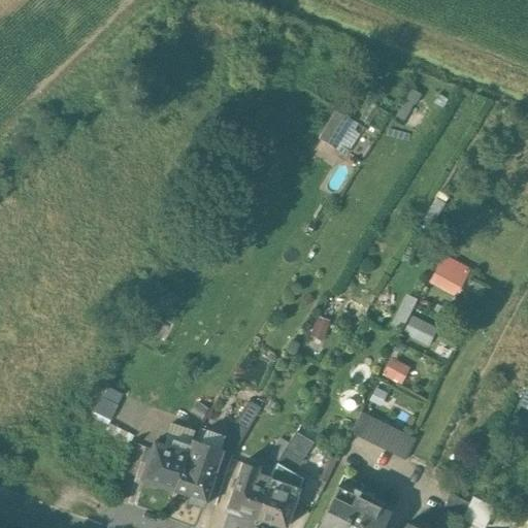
[(403,99),(391,119),(402,125),(415,105),(403,99)]
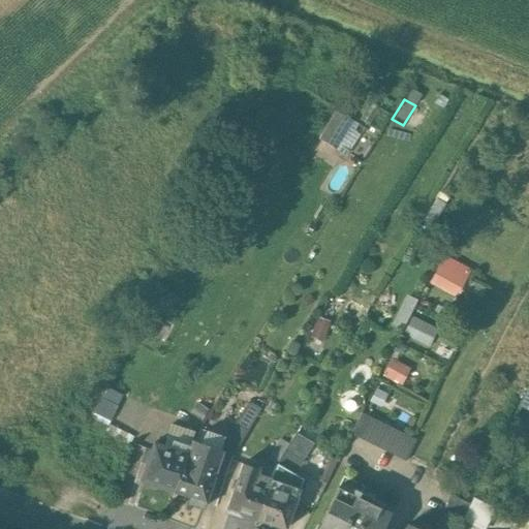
[(345,153),(363,125),(337,109),(318,136),(345,153)]
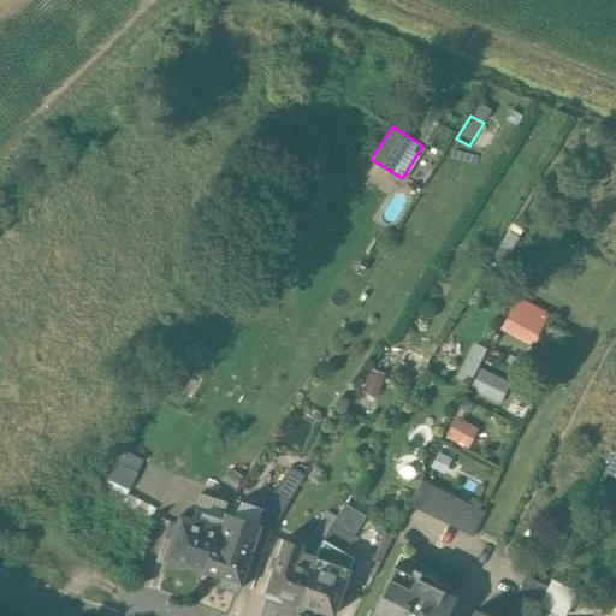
[(549,313),(516,295),(498,326),(531,345),(549,313)]
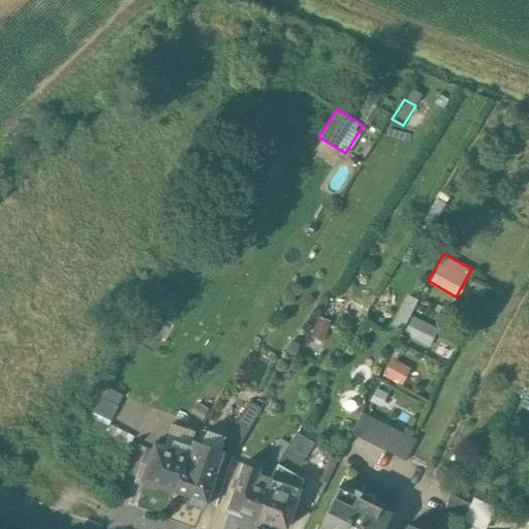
[(429,345),(438,327),(413,315),(404,334),(429,345)]
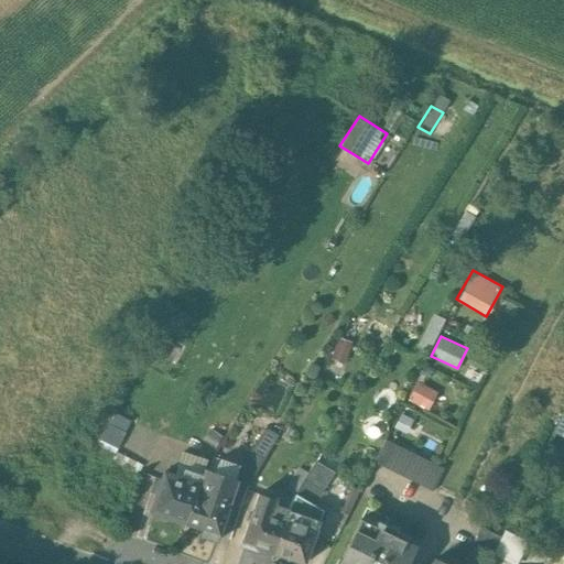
[(346,361),(354,342),(338,337),(332,357),(346,361)]
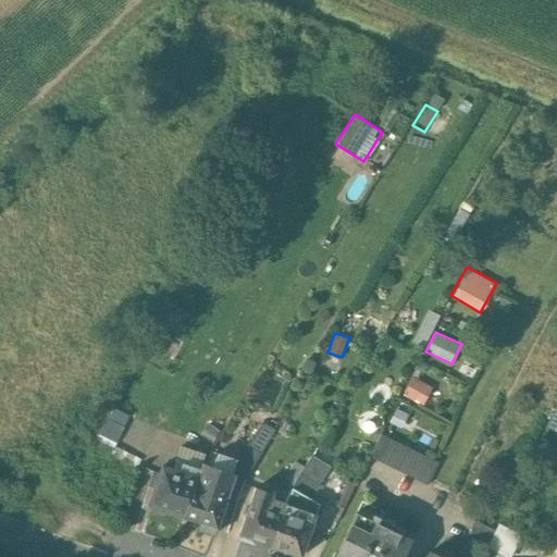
[(410,376),(405,395),(426,403),(433,383),(410,376)]
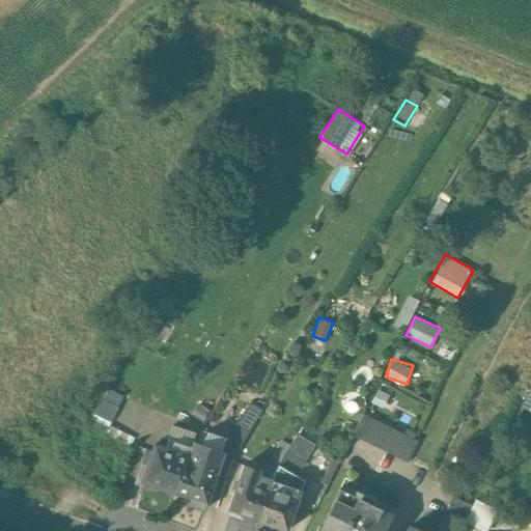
[(107,387),(93,416),(111,424),(124,395),(107,387)]
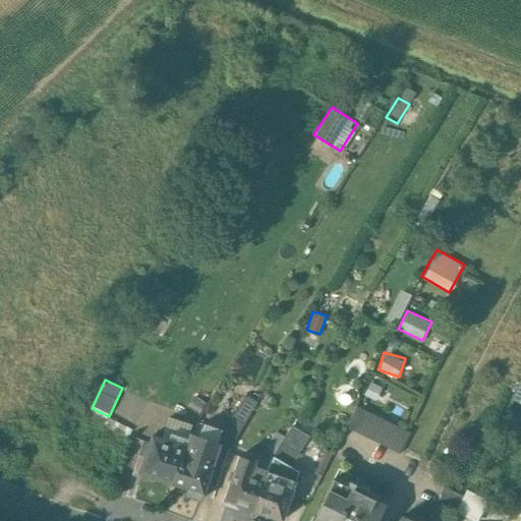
[(257,404),(246,397),(232,419),(243,426),(257,404)]
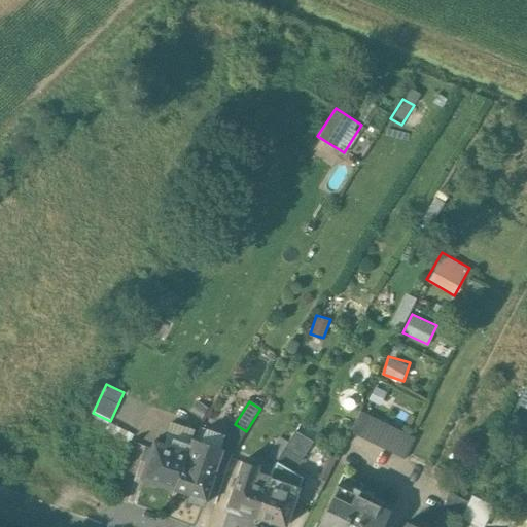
[(415,438),(361,412),(351,433),(405,460),(415,438)]
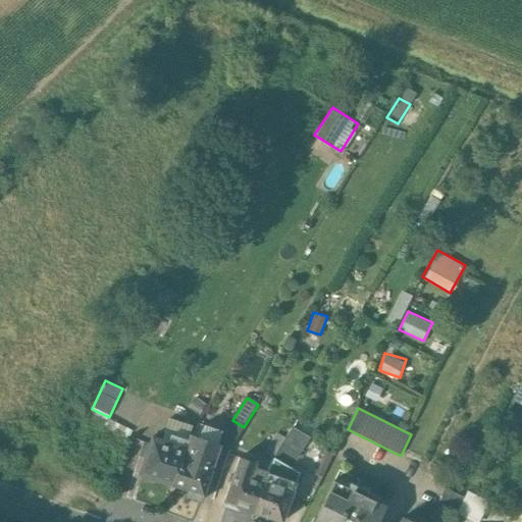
[(244,427),(232,420),(219,442),(230,450),(244,427)]
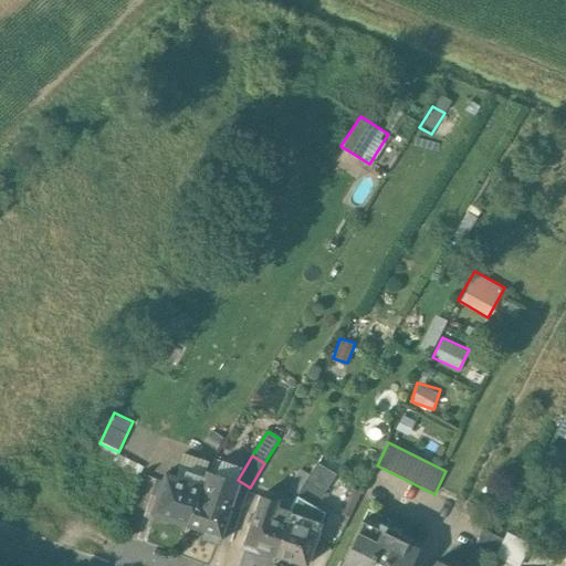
[(215,473),(208,471),(206,479),(189,526),(205,532),(202,538),(219,544),(241,483),(237,481),(241,468),(222,461),(215,473)]
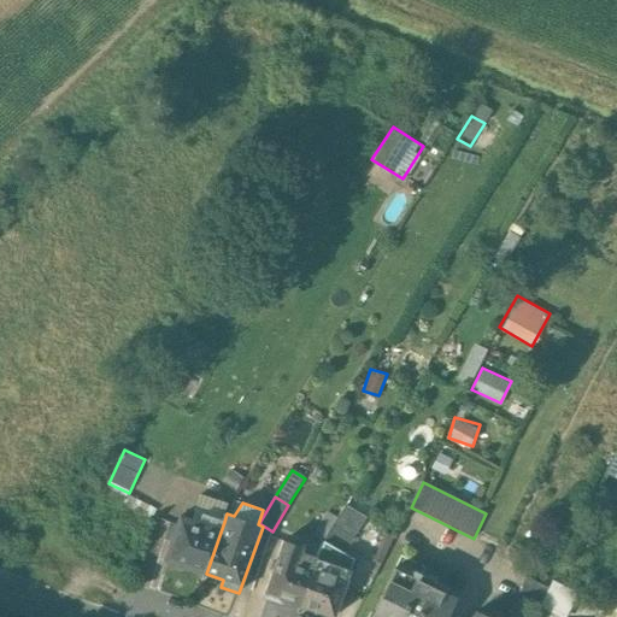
[(368,518),(347,506),(327,542),(346,554),(368,518)]
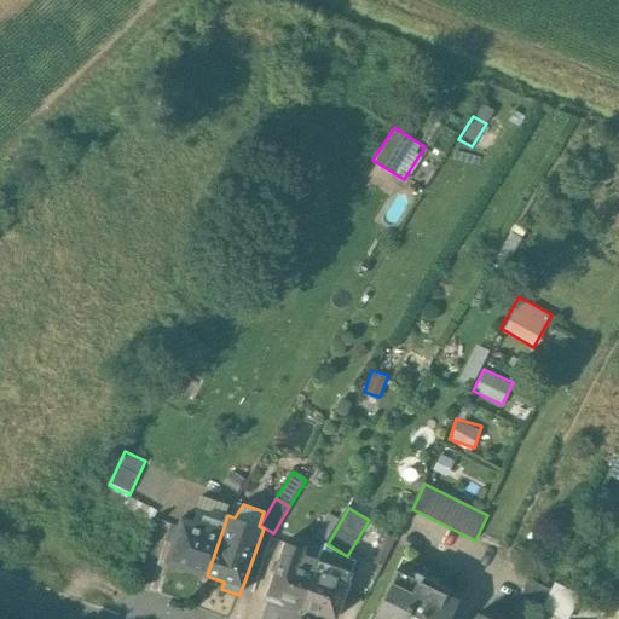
[(201,525),(183,519),(179,527),(173,525),(167,543),(173,545),(168,562),(171,563),(168,567),(171,570),(172,571),(174,572),(178,573),(180,573),(185,573),(186,568),(207,576),(225,524),(204,516),(201,525)]
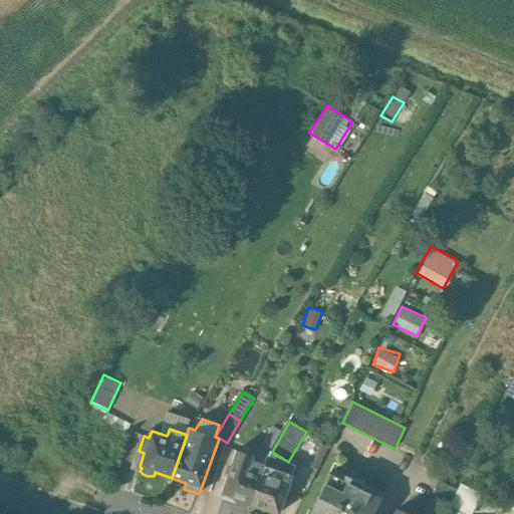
[(252,456),(236,450),(220,497),(234,502),(235,500),(251,505),(264,467),(249,462),(252,456)]
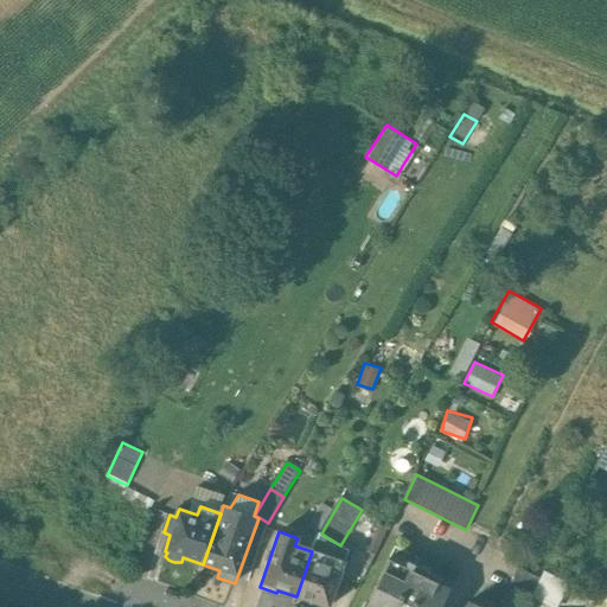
[(327,606),(344,562),(312,551),(296,596),(326,606),(327,606)]
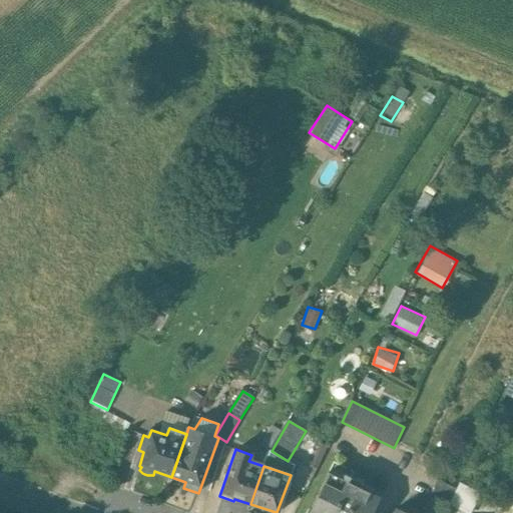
[(349,483),(330,473),(310,512),(372,512),(380,498),(360,488),(363,481),(358,478),(357,480),(352,478),(349,483)]
